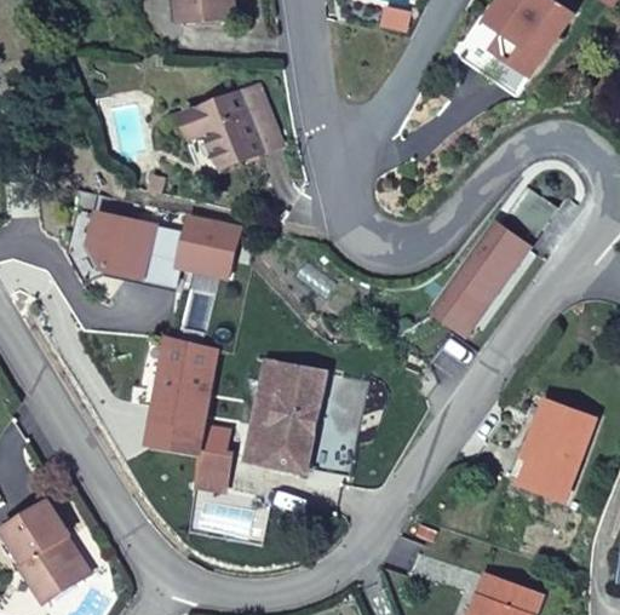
[(234,15),(233,0),(179,0),(182,18),(234,15)]
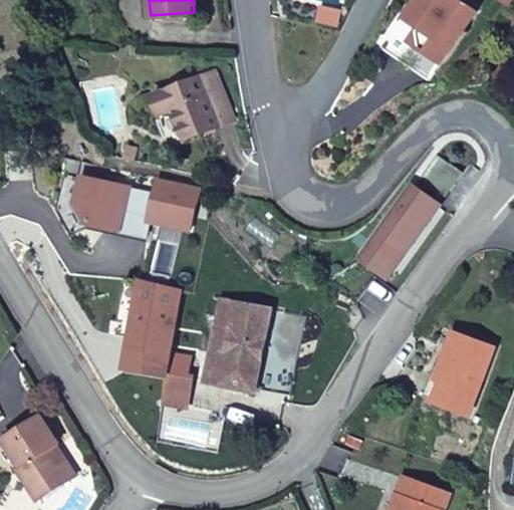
[(406,0),(390,23),(436,54),(455,26),(470,4),(464,0),(406,0)]
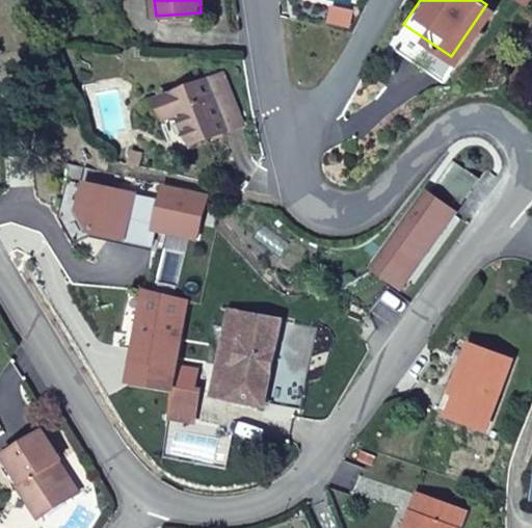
[(440,73),(451,56),(403,24),(393,41),(440,73)]
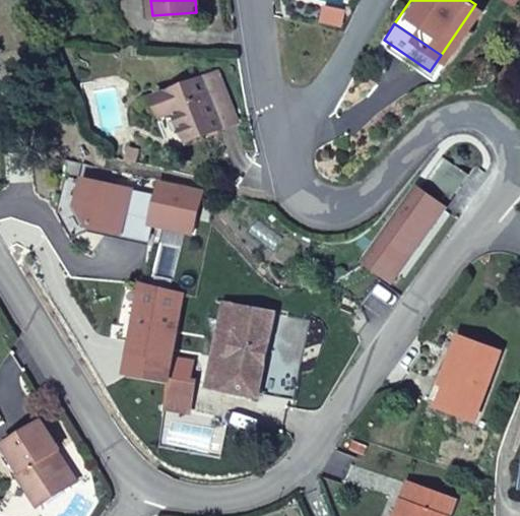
[(214,69),(152,94),(160,114),(174,109),(186,137),(235,117),(214,69)]
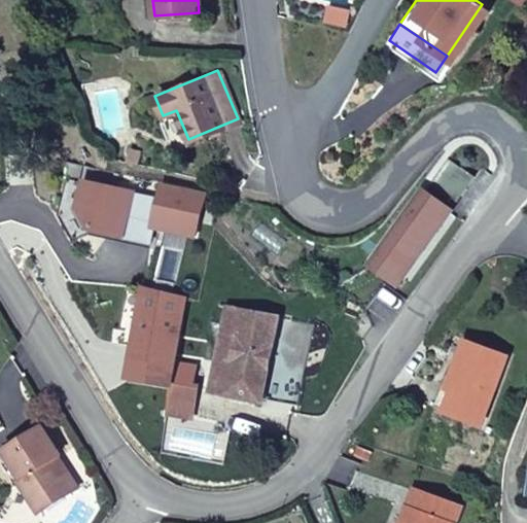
[(445,153),(426,179),(453,198),(471,172),(445,153)]
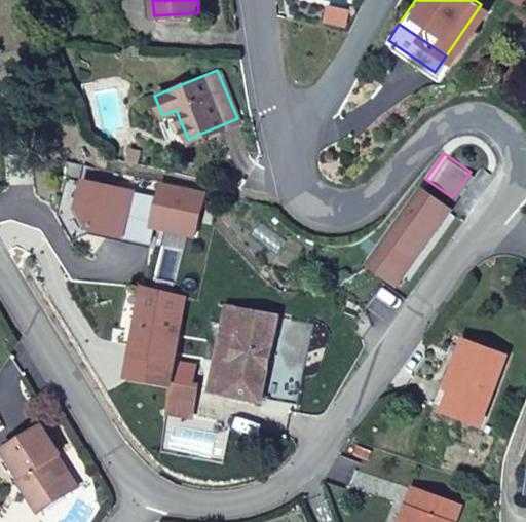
[(153,247),(155,240),(89,225),(80,209),(87,179),(69,175),(61,213),(74,239),(88,232),(153,247)]
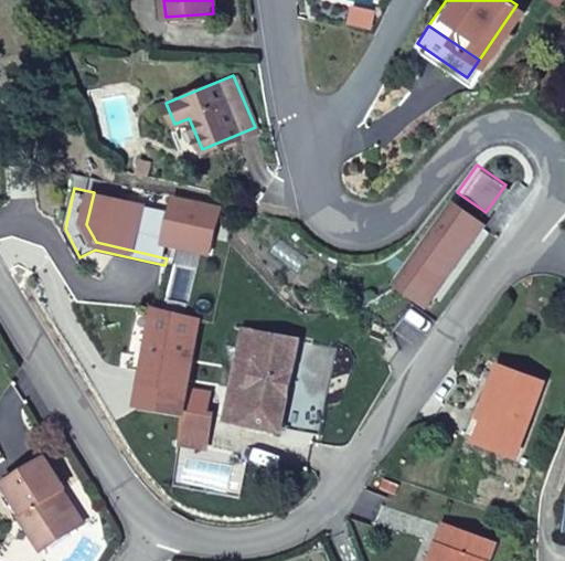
[(171,210),(94,192),(86,224),(96,242),(167,258),(170,243),(209,252),(220,205),(174,196),(171,210)]
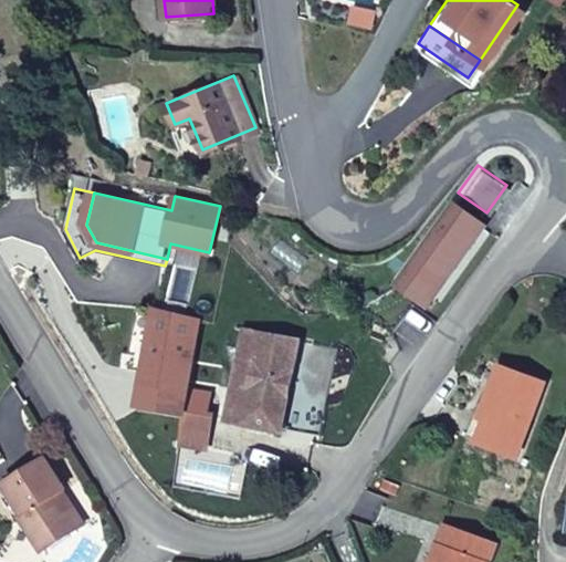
[(451,203),(406,268),(436,288),(481,221),(451,203)]
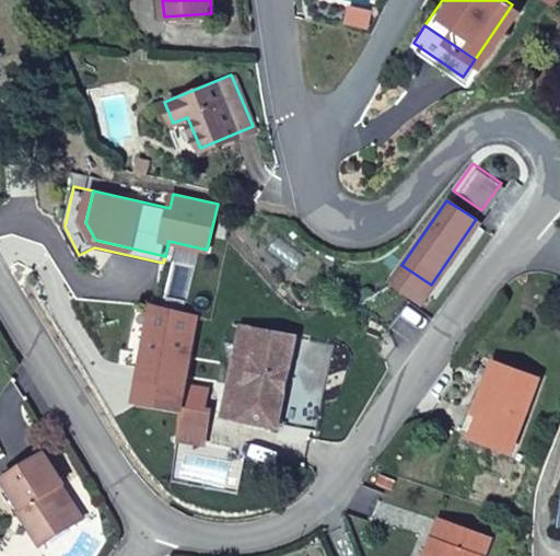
[(401,265),(392,279),(420,299),(431,285),(401,265)]
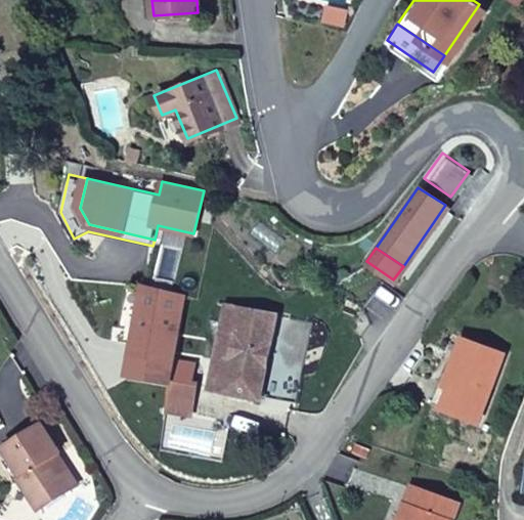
[(144,284),(128,374),(170,382),(170,377),(173,361),(181,313),(183,295),(144,284)]
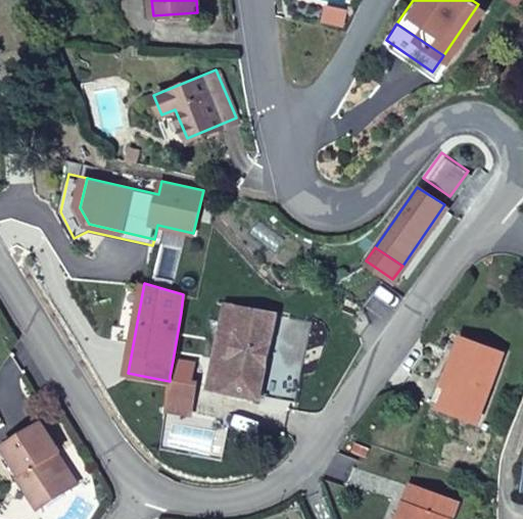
[(190,315),(193,296),(183,294),(181,313),(190,315)]
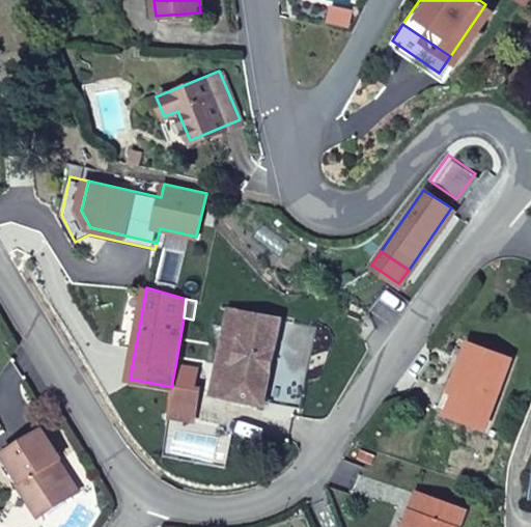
[(228,304),(214,390),(214,392),(263,401),(269,373),(280,319),(228,304)]
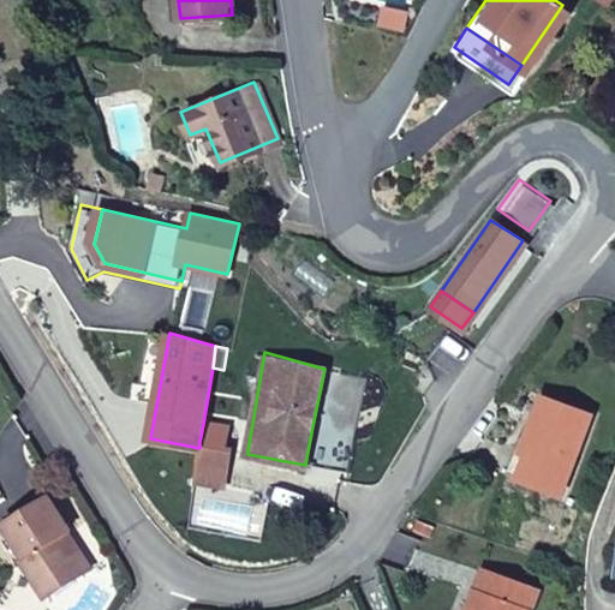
[(542,395),(524,440),(531,442),(517,477),(557,495),(590,414),(542,395)]
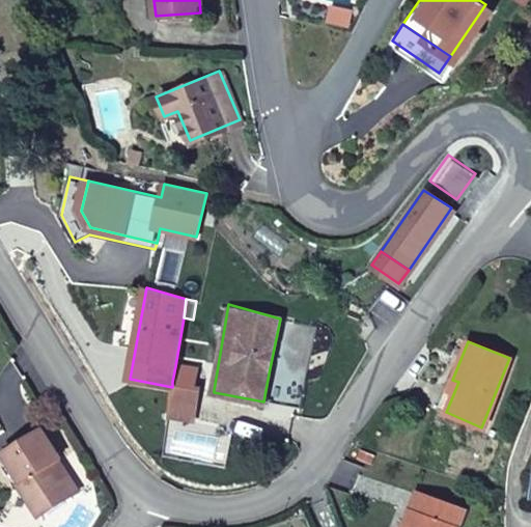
[(182,367),(175,366),(172,382),(192,386),(194,373),(182,367)]
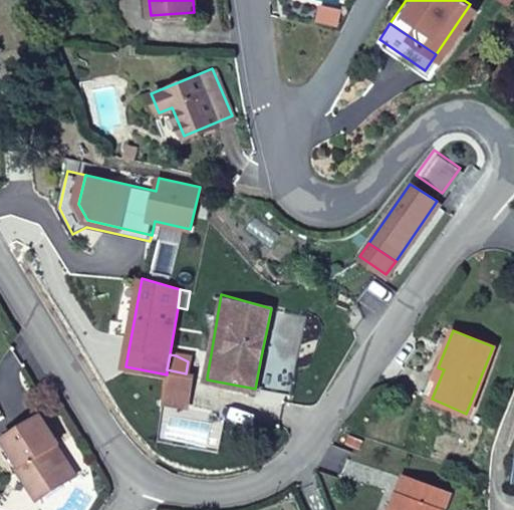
[(260,361),(255,389),(269,392),(274,364),(260,361)]
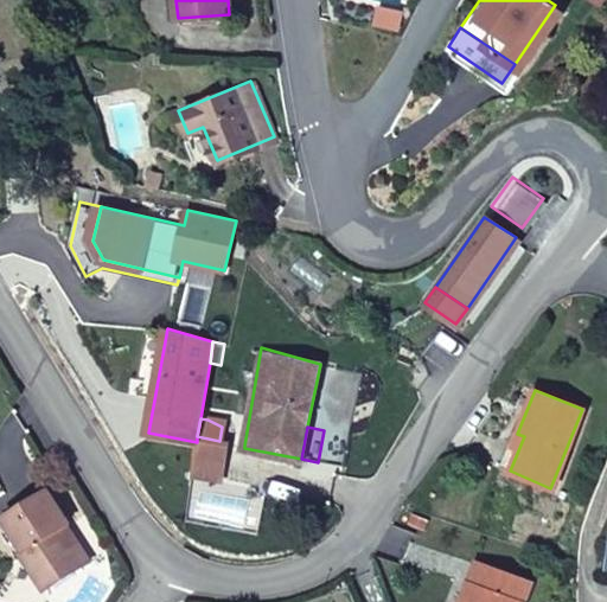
[(524,436),(517,434),(510,430),(496,465),(510,471),(524,436)]
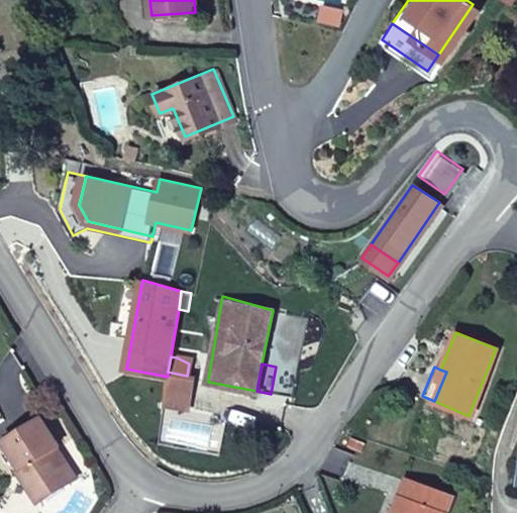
[(189,408),(195,378),(187,376),(168,372),(168,377),(163,404),(189,408)]
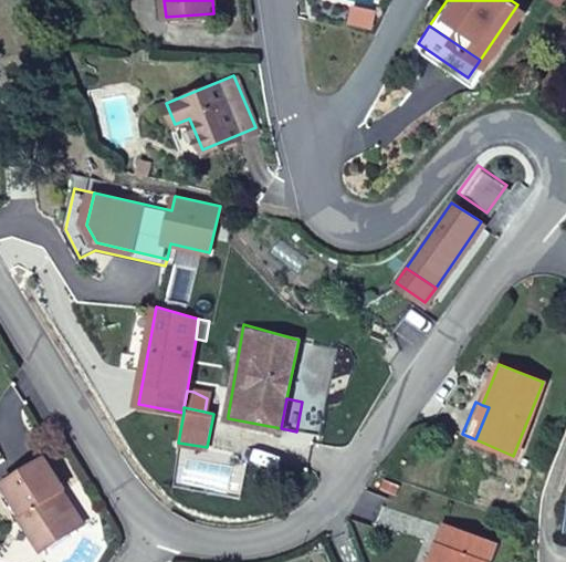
[(42,551),(77,528),(54,492),(61,488),(64,486),(44,457),(3,485),(42,551)]
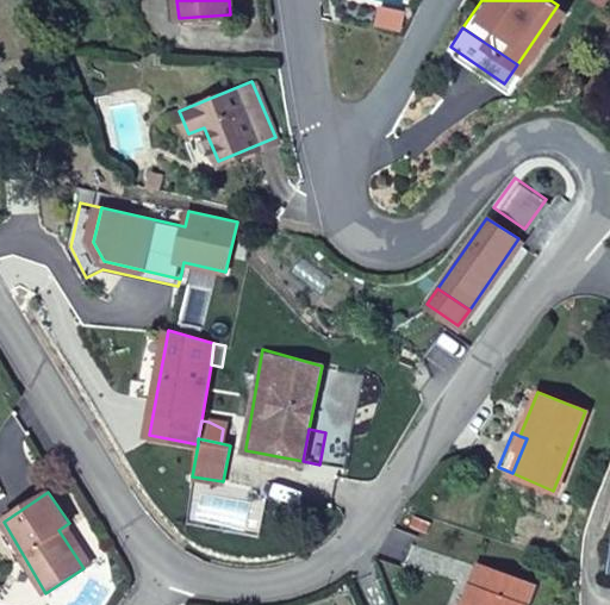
[(58,530),(83,568),(91,563),(66,525),(58,530)]
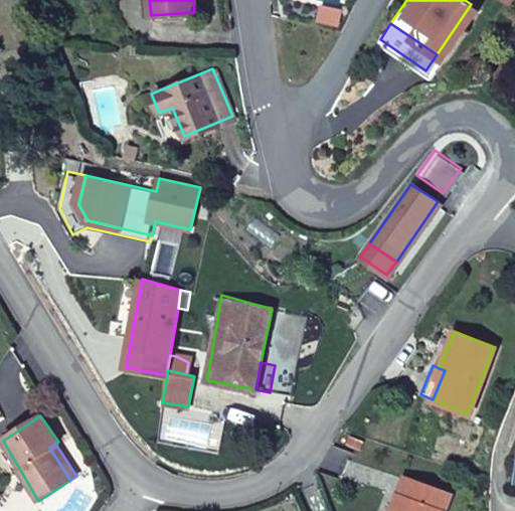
[(400,475),(387,510),(439,510),(447,491),(400,475)]
